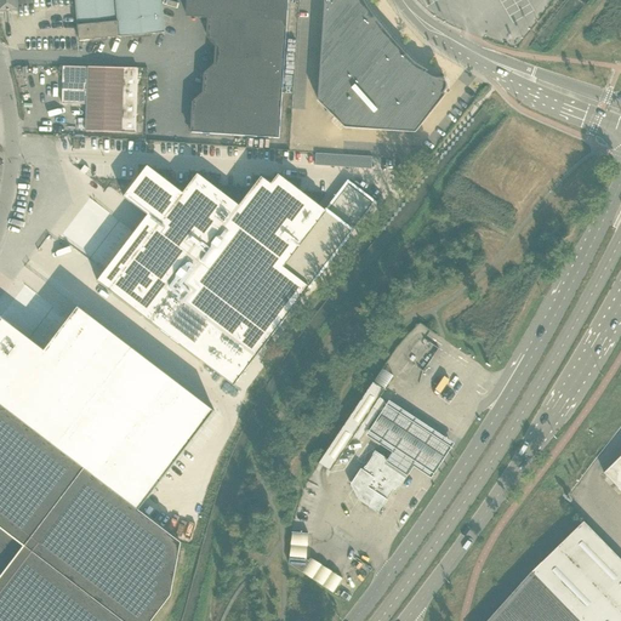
[(32,4),(32,3),(32,0),(0,0),(0,11),(17,10),(17,5),(32,4)]
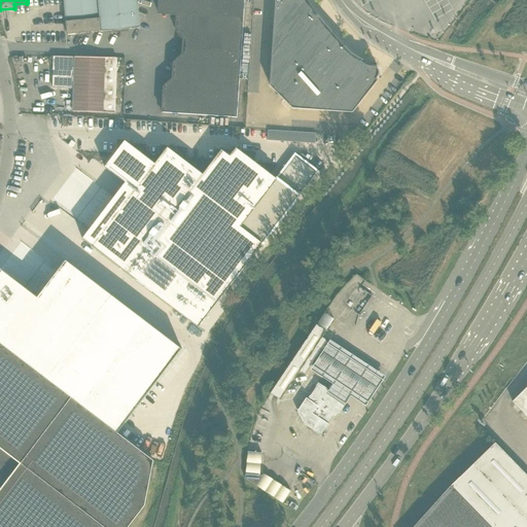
[(63,0),(67,35),(139,28),(136,0),(63,0)]
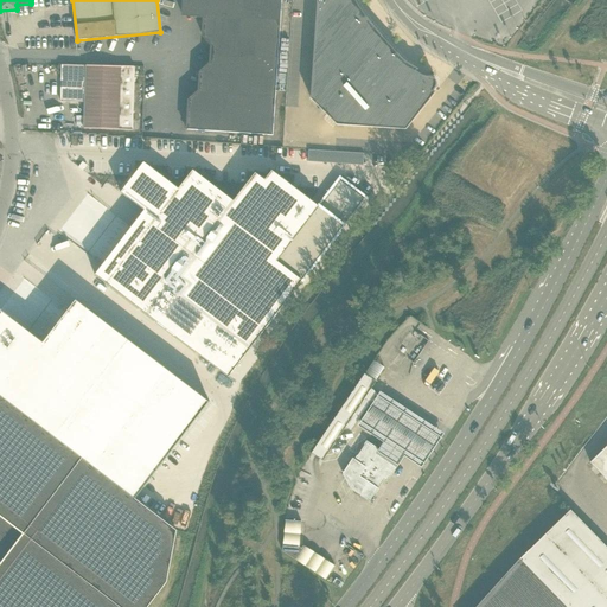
[(183,0),(183,16),(203,17),(280,23),(281,0),(183,0)]
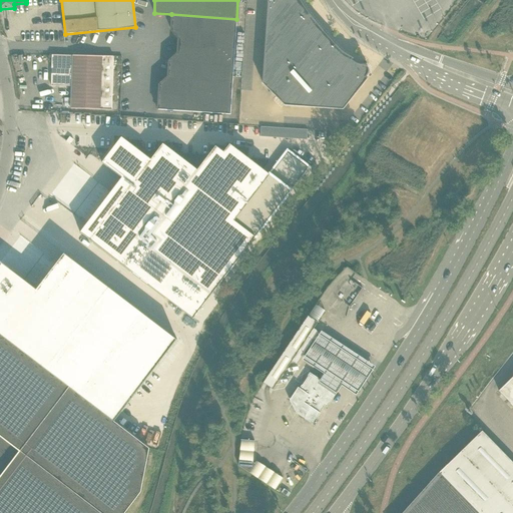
[(301,2),(299,0),(268,0),(263,83),(285,105),(343,109),(367,78),(366,77),(367,75),(368,74),(368,73),(369,72),(369,71),(369,70),(368,69),(368,68),(367,67),(367,66),(366,65),(365,65),(364,65),(361,64),(358,64),(355,62),(352,60),(353,58),(344,53),(342,52),(339,49),(323,31),(315,22),(312,18),(309,14),(307,11),(305,7),(301,2)]
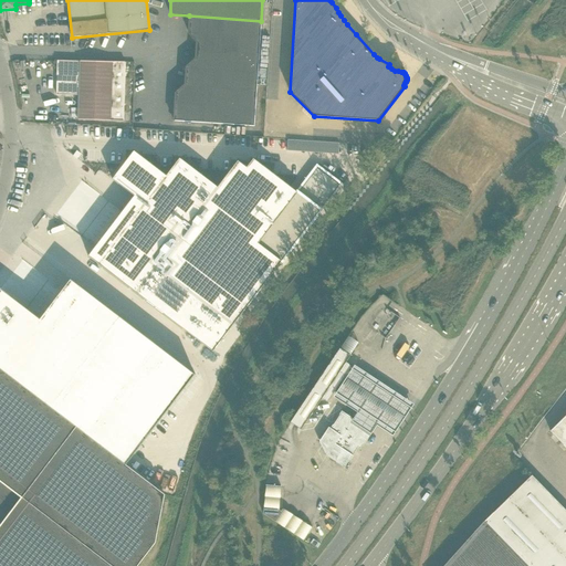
[(259,55),(261,21),(189,16),(188,33),(197,43),(196,51),(259,55)]
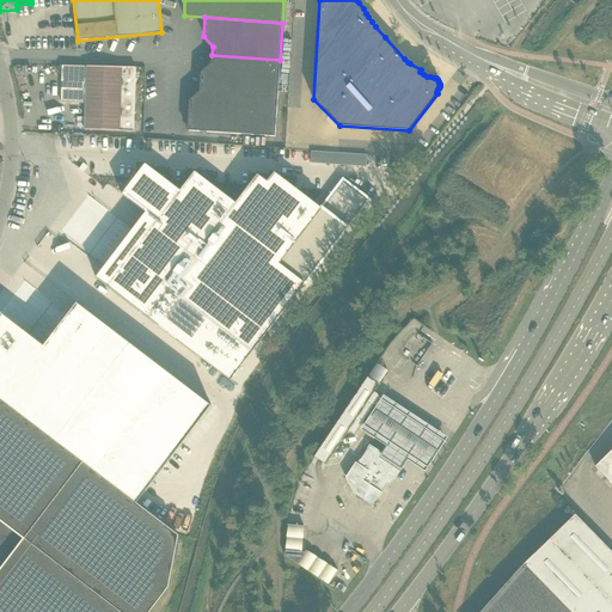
[(277,97),(280,60),(212,55),(212,65),(201,73),(200,92),(277,97)]
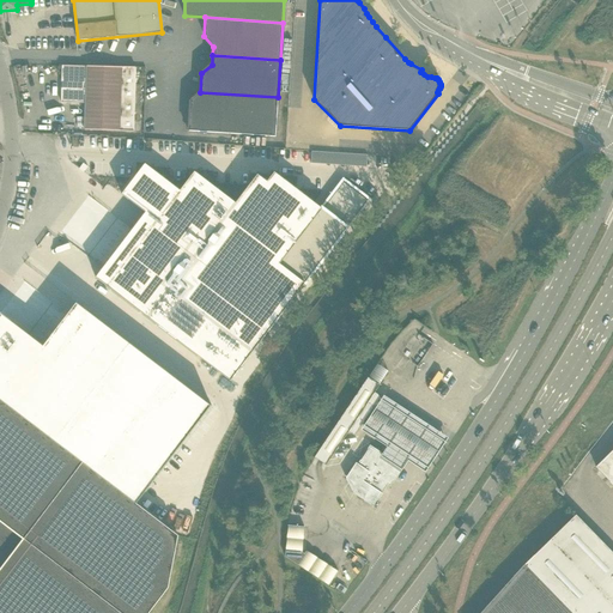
[(137,68),(74,66),(62,66),(61,102),(86,103),(85,129),(134,132),(137,68)]
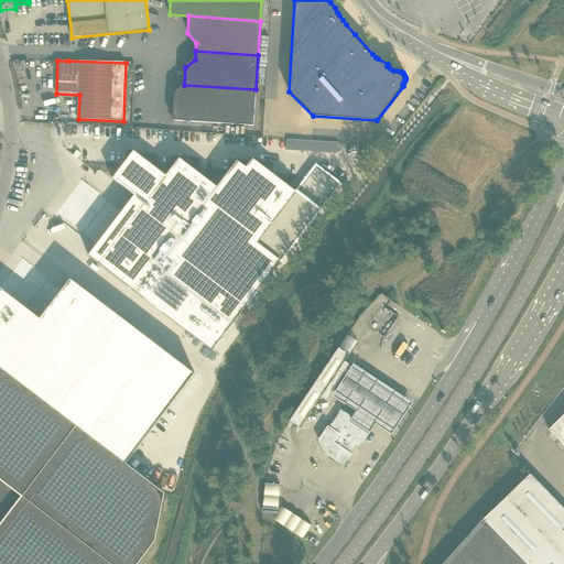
[(253,126),(256,89),(184,85),(175,94),(173,121),(174,121),(253,126)]
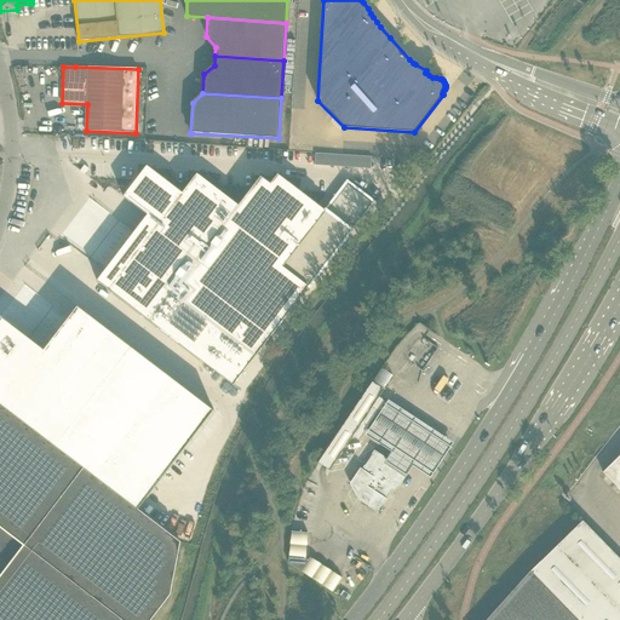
[(147,216),(96,281),(233,385),(351,230),(350,229),(355,222),(357,223),(374,201),(345,179),(322,208),(277,173),(270,183),(260,176),(237,205),(196,173),(182,193),(147,165),(122,197),(147,216)]
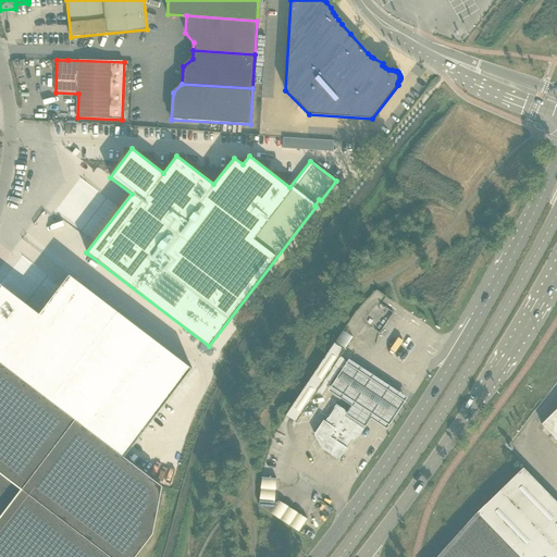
[(0,285),(0,362),(124,458),(192,369),(69,275),(39,314),(0,285)]
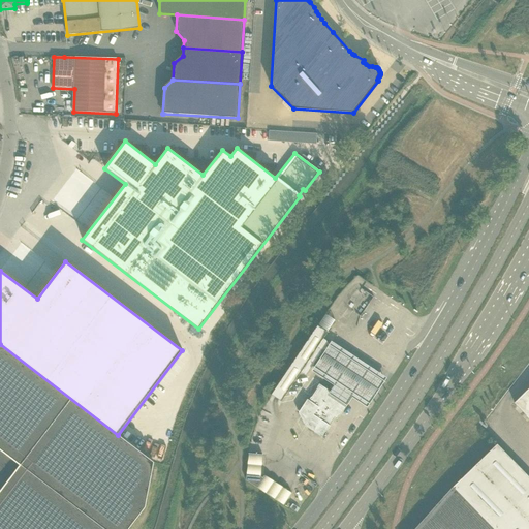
[(328,333),(317,325),(271,395),(281,402),(301,373),(305,376),(327,344),(321,341),(328,333)]
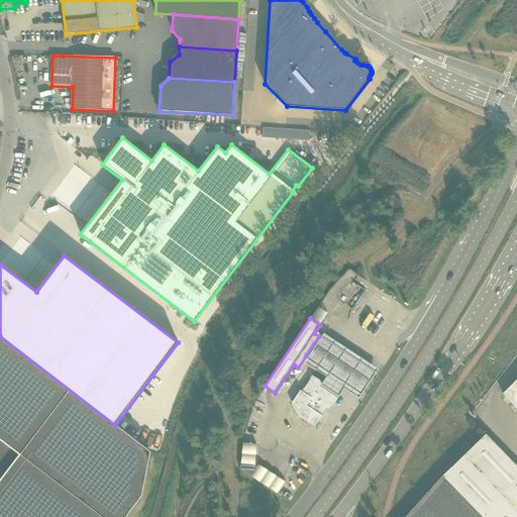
[(125,516),(141,496),(150,451),(115,425),(0,336),(0,516),(125,516)]
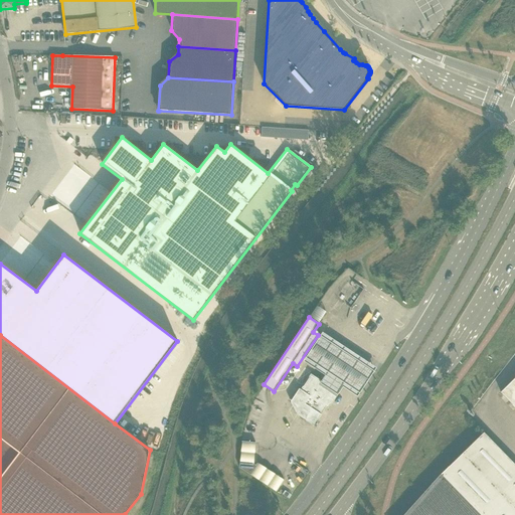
[(323,337),(304,366),(308,369),(325,380),(322,385),(336,395),(334,397),(338,399),(343,391),(349,396),(358,401),(376,372),(368,367),(328,340),(323,337)]
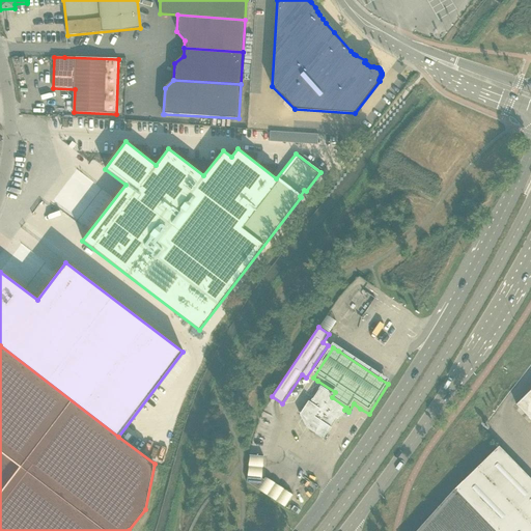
[(308,400),(300,414),(306,427),(323,439),(330,427),(336,419),(338,421),(344,410),(346,408),(332,397),(331,396),(331,395),(332,394),(331,394),(320,387),(312,398),(310,402),(308,400)]
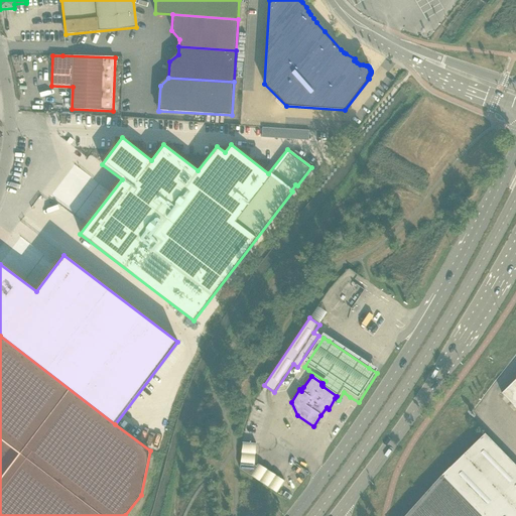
[(515,378),(501,393),(515,407),(515,378)]
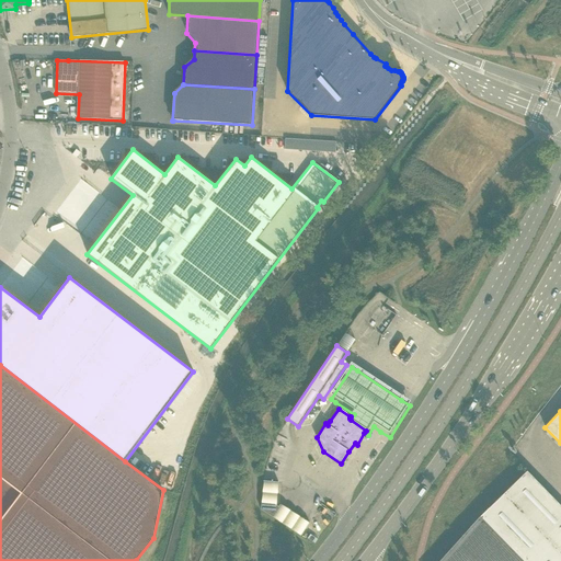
[(480,516),(439,560),(560,560),(560,505),(527,471),(480,516)]
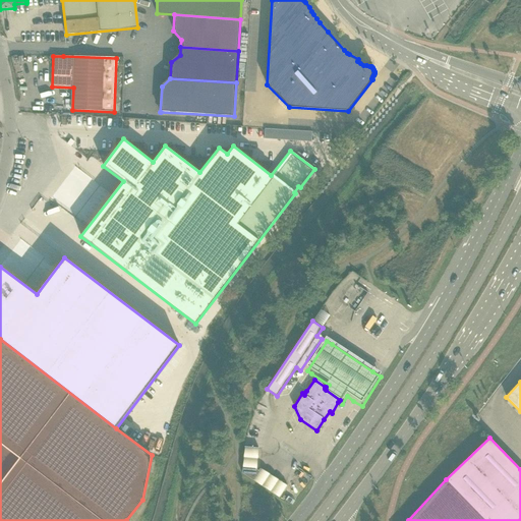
[(263,469),(259,467),(242,466),(242,473),(254,481),(263,469)]
